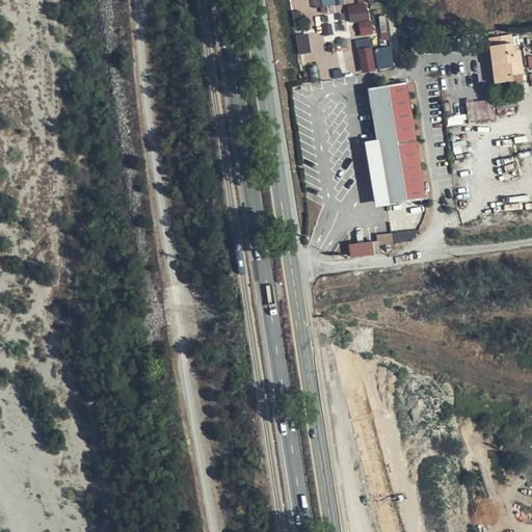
[(345,3),(338,3),(337,0),(320,0),(321,5),(337,5),(337,9),(345,9),(345,3)]
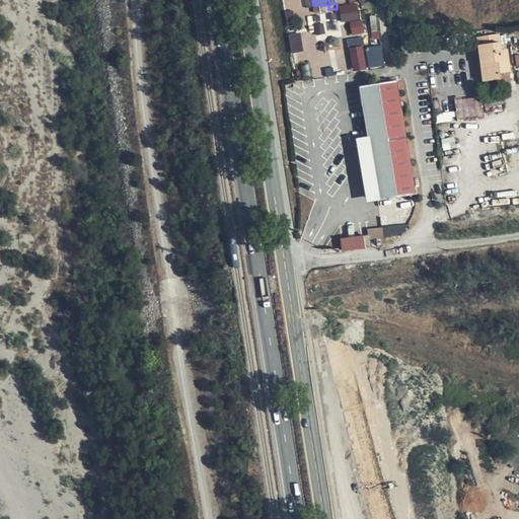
[(343,21),(362,18),(359,0),(350,0),(351,3),(340,5),(343,21)]
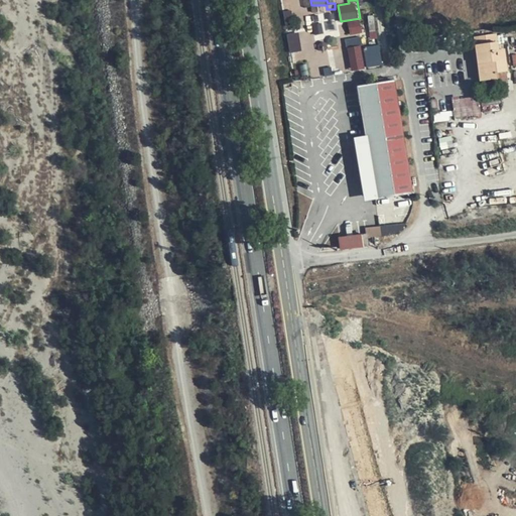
[(351,33),(364,32),(362,18),(349,20),(351,33)]
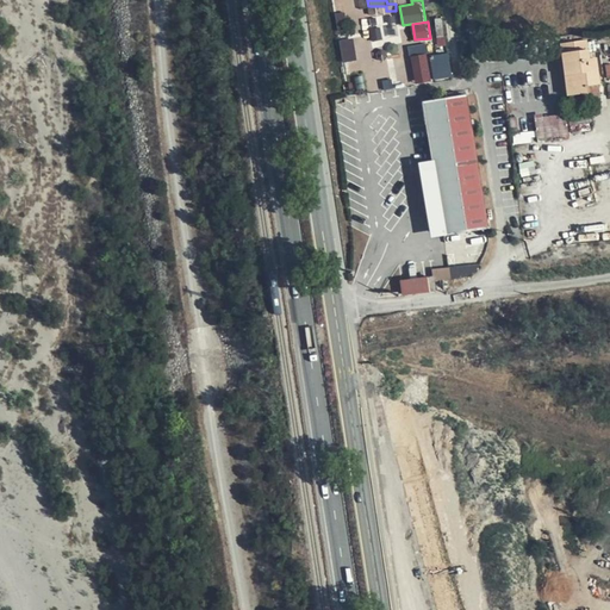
[(354,37),(341,39),(344,62),(358,60),(354,37)]
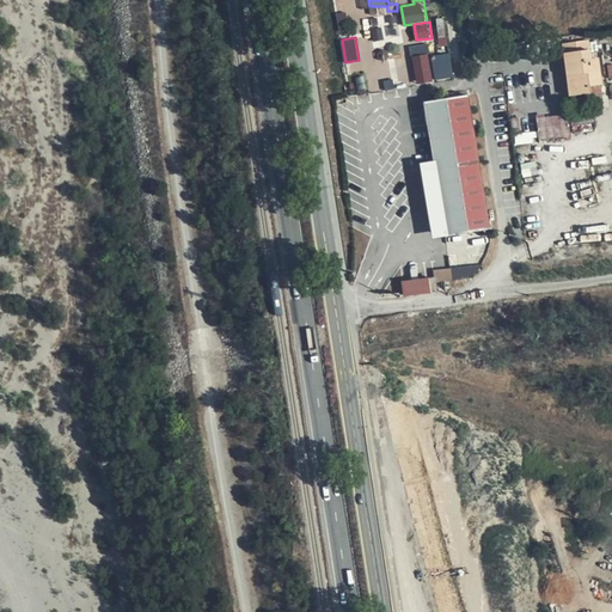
[(591,42),(570,44),(571,54),(567,54),(570,77),(577,75),(580,89),(605,85),(600,59),(593,60),(591,42)]
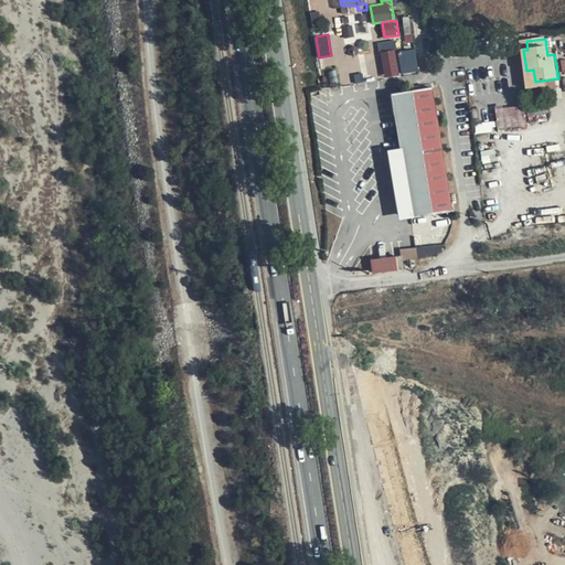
[(396,40),(381,42),(385,77),(402,75),(396,40)]
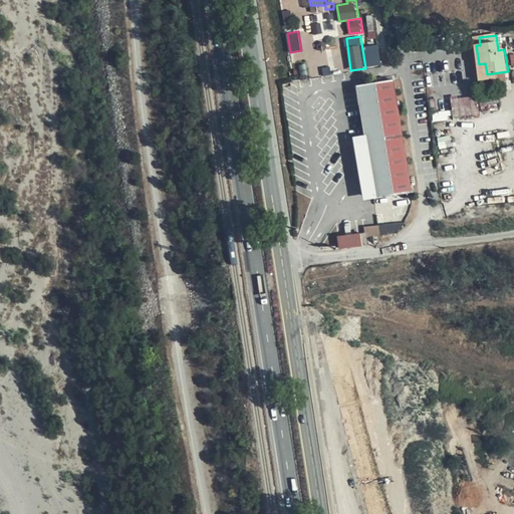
[(363,45),(365,66),(381,64),(379,44),(363,45)]
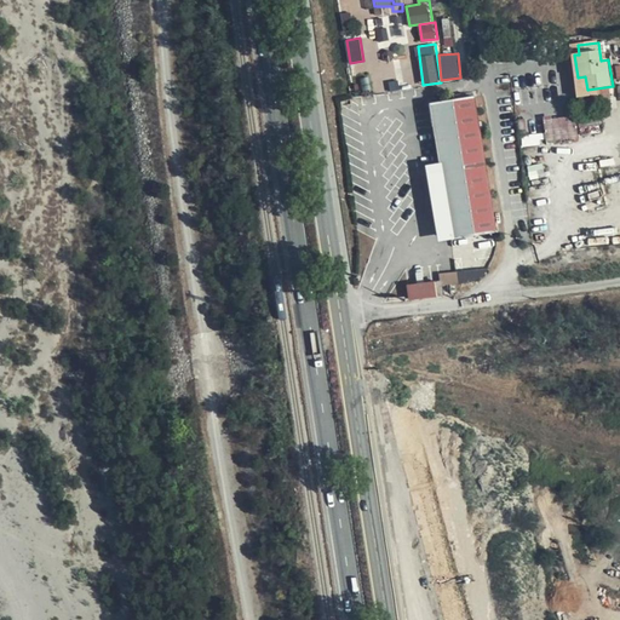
[(614,93),(613,86),(587,90),(585,76),(578,78),(580,97),(614,93)]
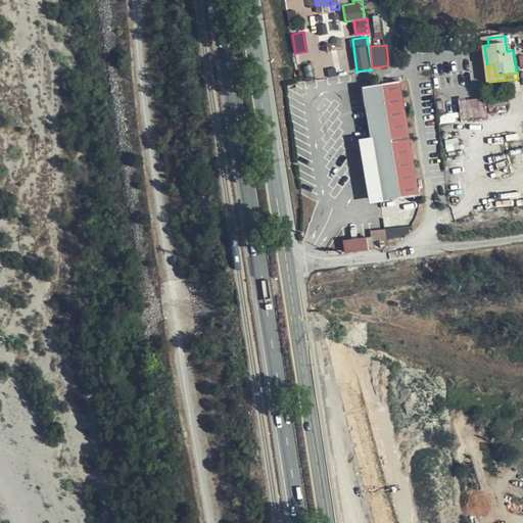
[(417,189),(402,84),(365,89),(378,194),(417,189)]
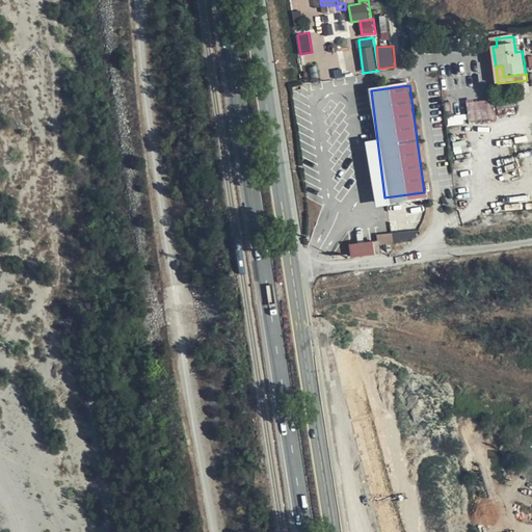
[(470,120),(497,117),(496,98),(468,100),(470,120)]
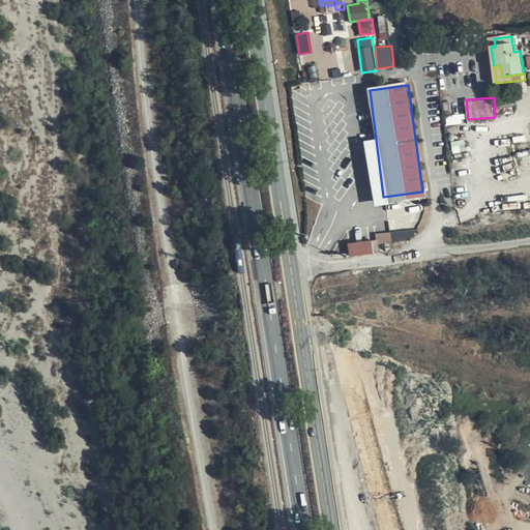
[(350,246),(351,257),(378,253),(377,242),(350,246)]
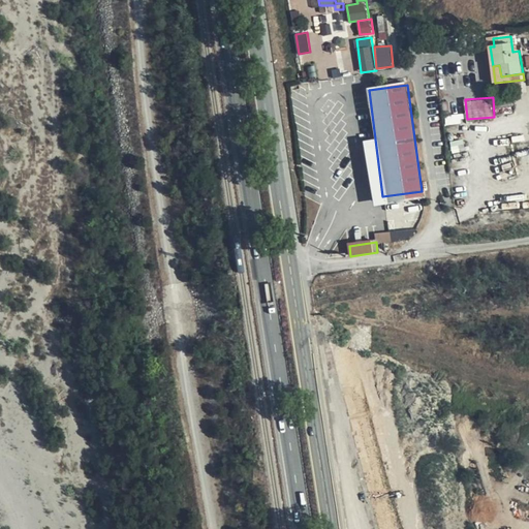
All buildings are outlined.
